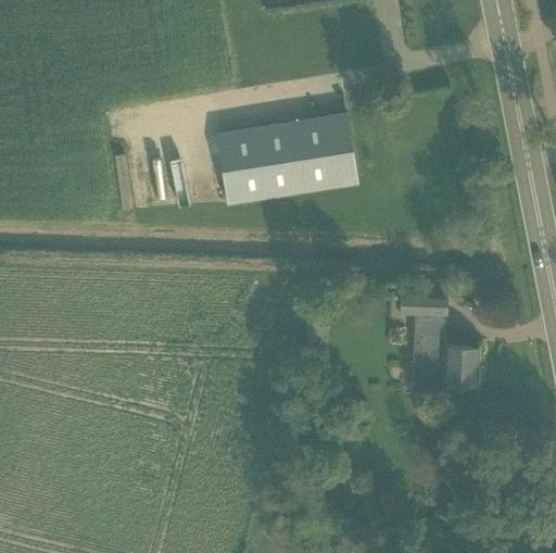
[(217,136),(228,204),(358,185),(348,115),(217,136)]
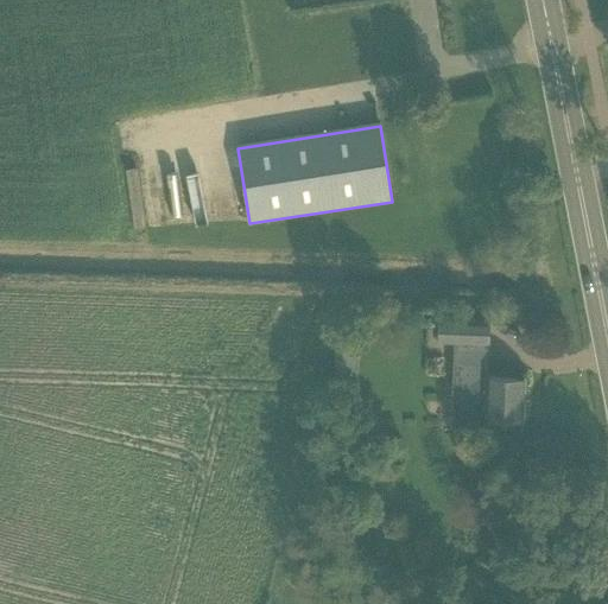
[(489,325),(438,323),(438,344),(489,345),(489,325)]
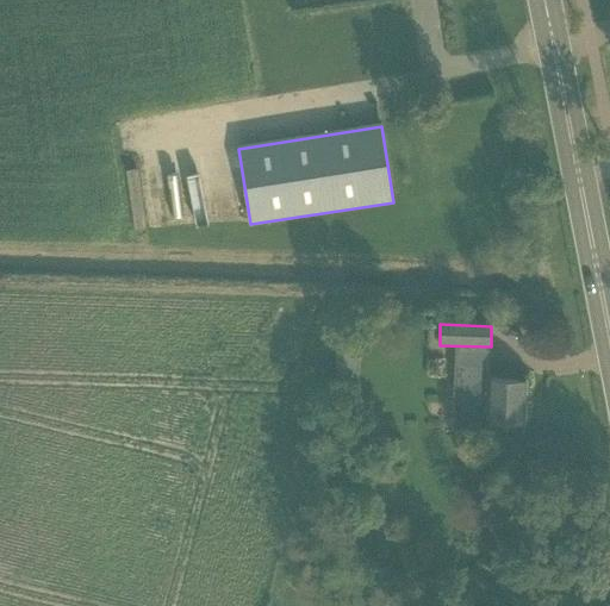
[(487,432),(487,423),(524,425),(526,381),(489,380),(489,367),(454,366),(452,431),(487,432)]
